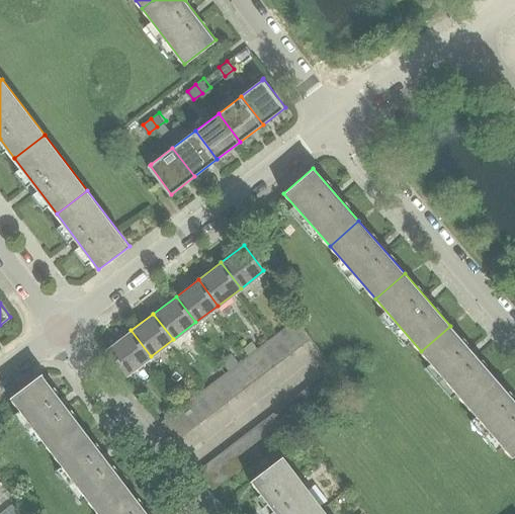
[(303,344),(312,336),(297,317),(287,324),(303,344)]
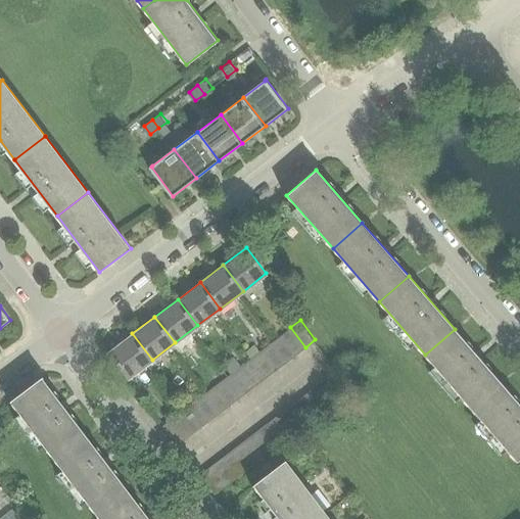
[(305,347),(290,327),(280,335),(295,355),(305,347)]
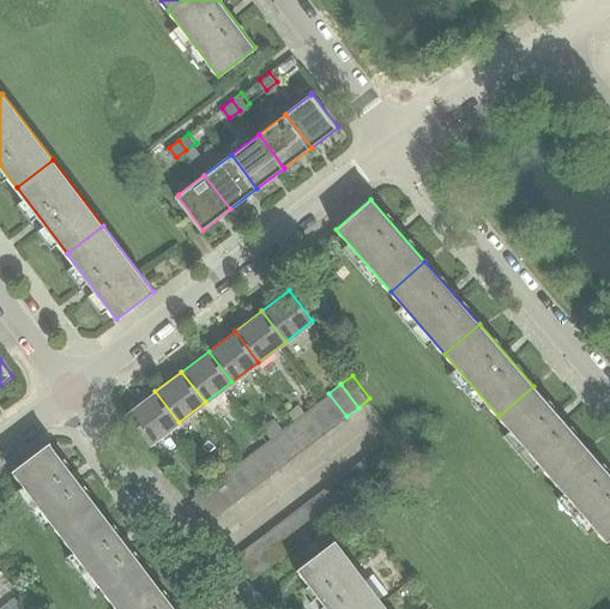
[(499,416),(553,478),(587,448),(533,386),(499,416)]
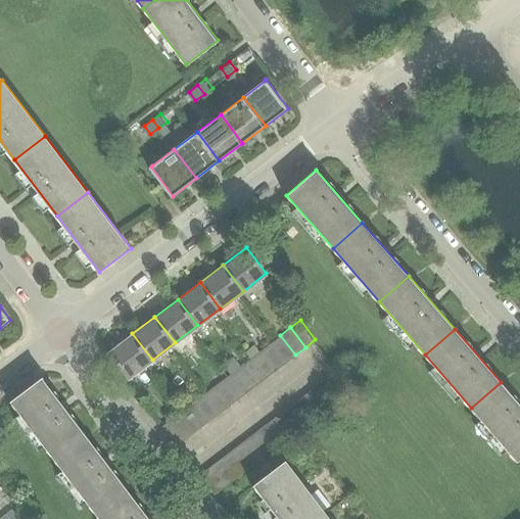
[(129,377),(152,360),(132,333),(108,351),(129,377)]
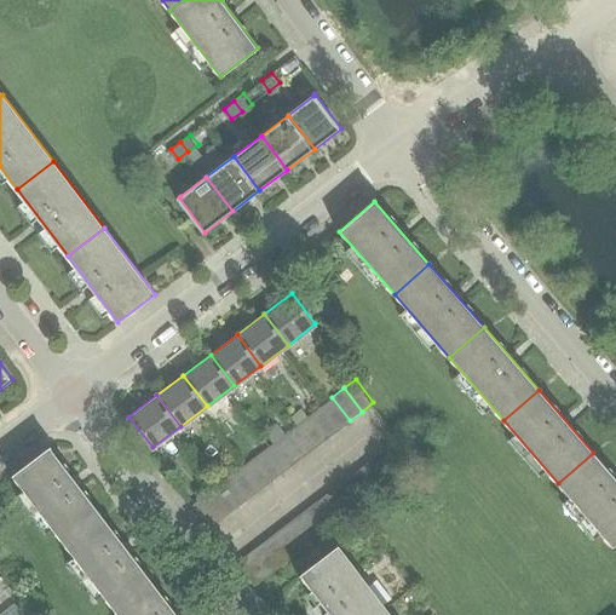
[(350,420),(332,397),(321,406),(338,429),(350,420)]
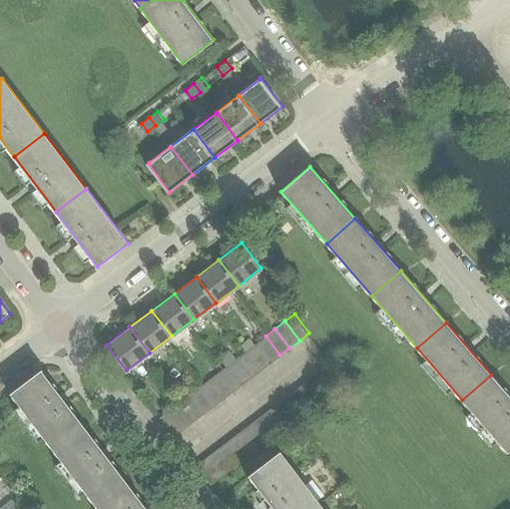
[(280,355),(266,336),(256,343),(271,362),(280,355)]
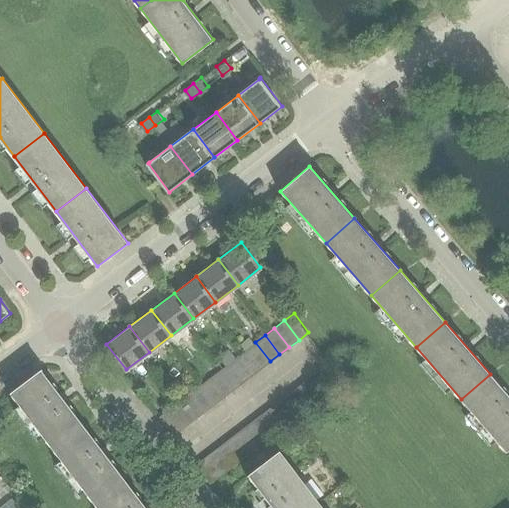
[(251,336),(242,342),(247,349),(255,342),(251,336)]
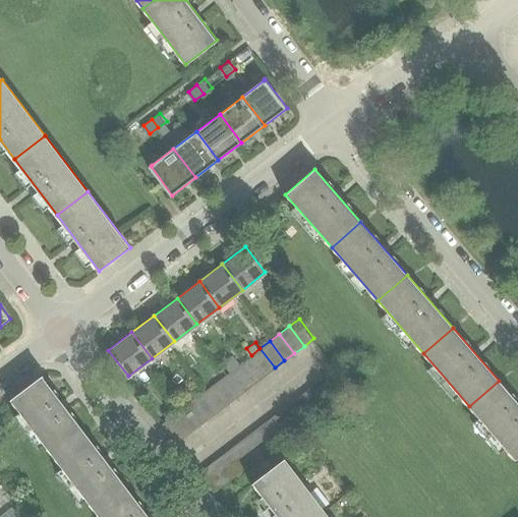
[(275,367),(260,348),(251,355),(250,355),(265,375),(275,367)]
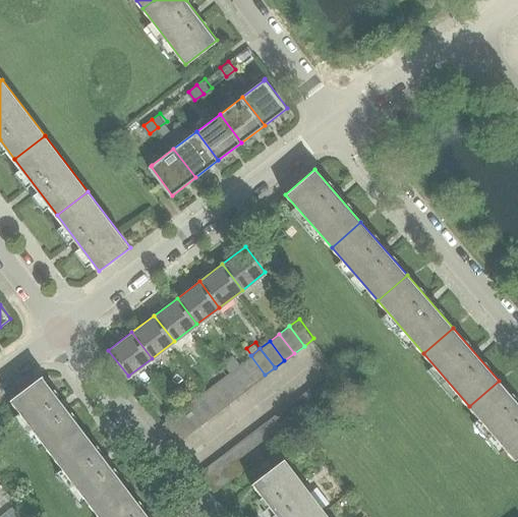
[(235,353),(224,361),(231,370),(240,363),(241,362),(235,353)]
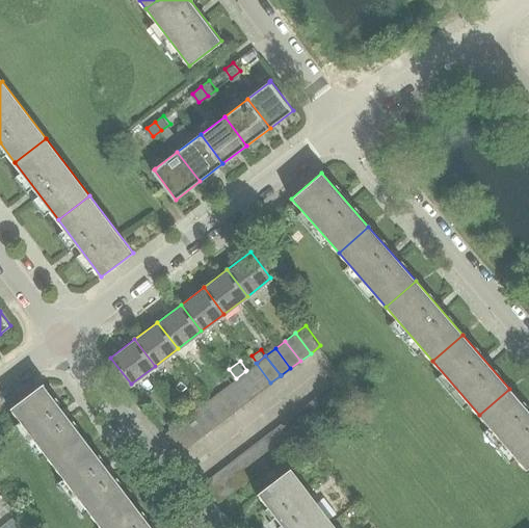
[(270,383),(256,363),(246,370),(245,371),(261,391),(270,383)]
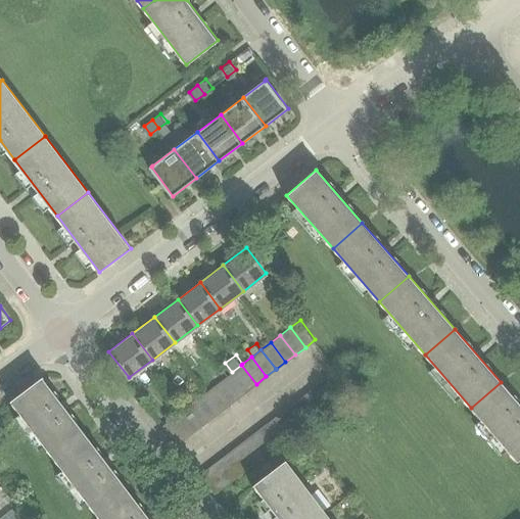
[(256,384),(241,365),(232,372),(246,391),(256,384)]
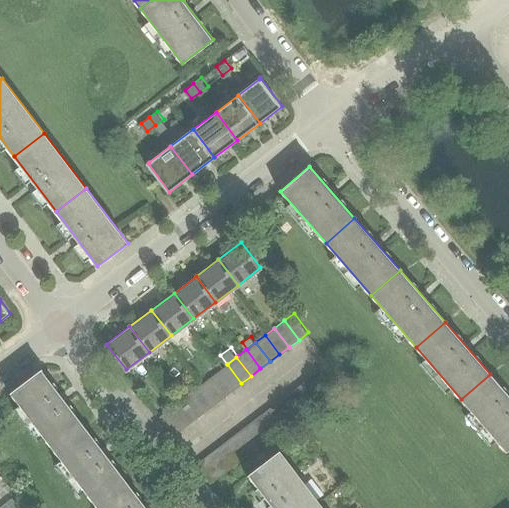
[(241,383),(227,364),(217,371),(232,390),(241,383)]
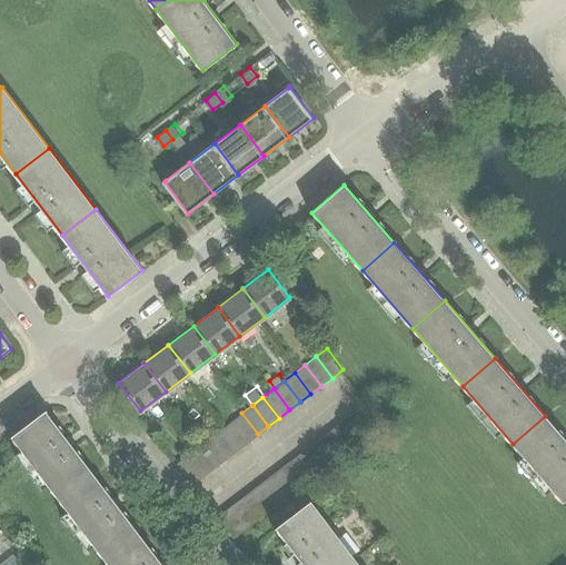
[(28,464),(56,501),(90,474),(43,413),(9,439),(28,464)]
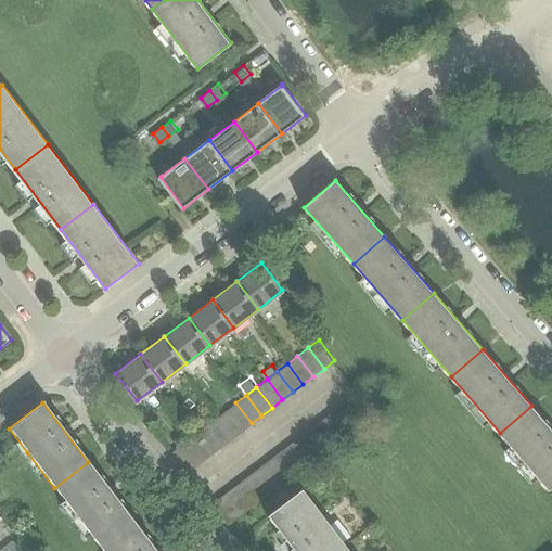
[(252,423),(235,402),(226,410),(241,431),(252,423)]
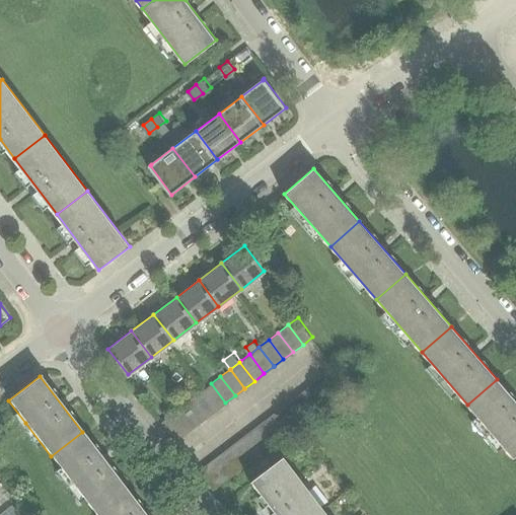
[(515,400),(497,379),(467,405),(514,457),(515,456),(515,400)]
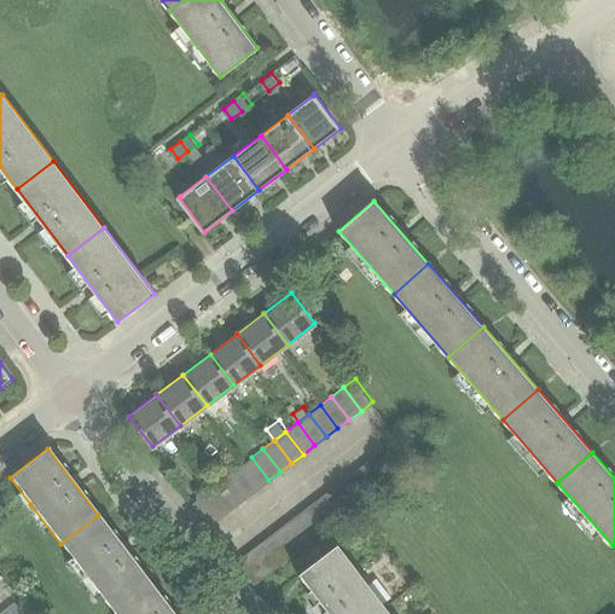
[(268,480),(251,457),(239,465),(257,490),(268,480)]
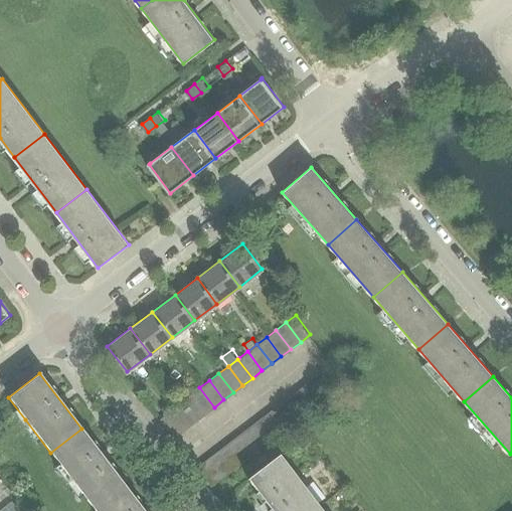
[(191,384),(185,389),(190,395),(196,390),(191,384)]
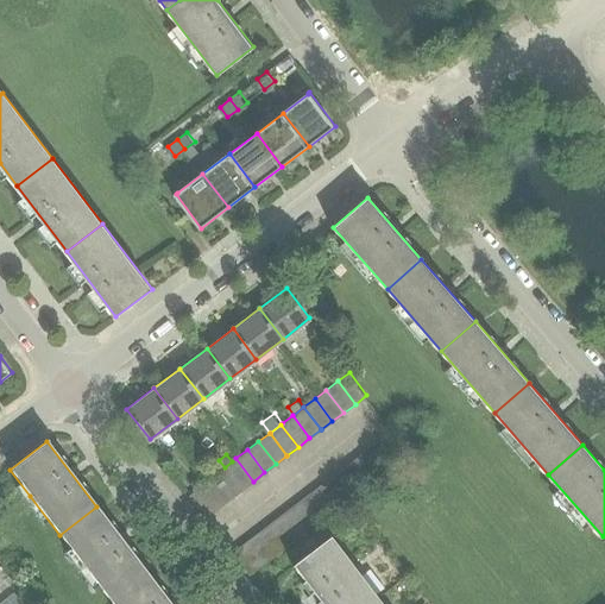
[(253,482),(235,458),(232,461),(225,467),(241,490),(253,482)]
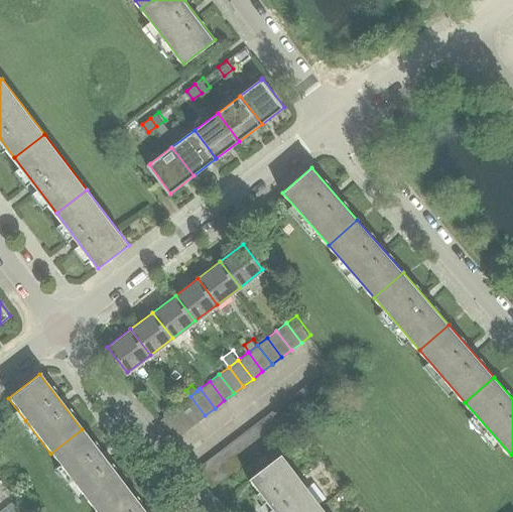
[(205,415),(190,396),(180,403),(196,422),(205,415)]
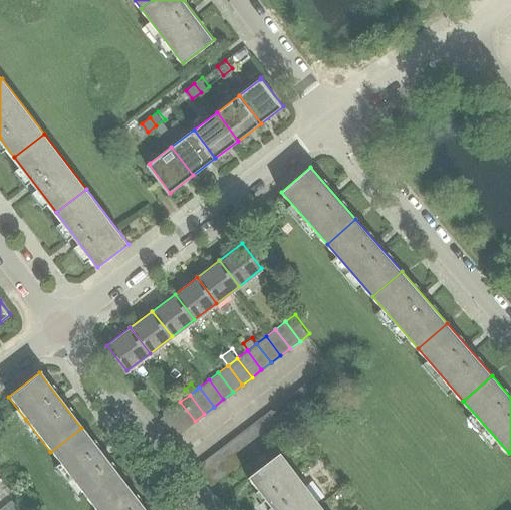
[(195,421),(180,402),(171,409),(185,428),(195,421)]
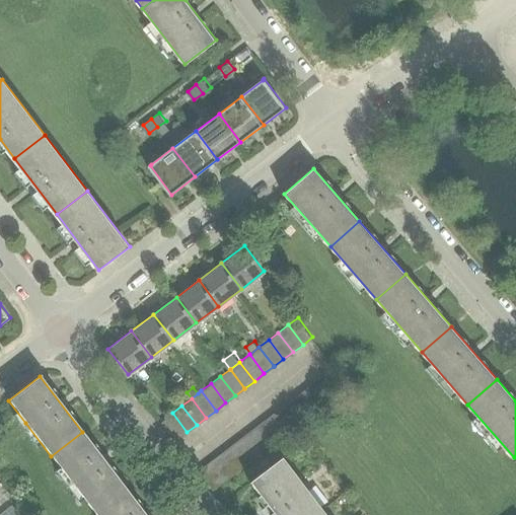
[(172,413),(162,420),(177,439),(187,432),(172,413)]
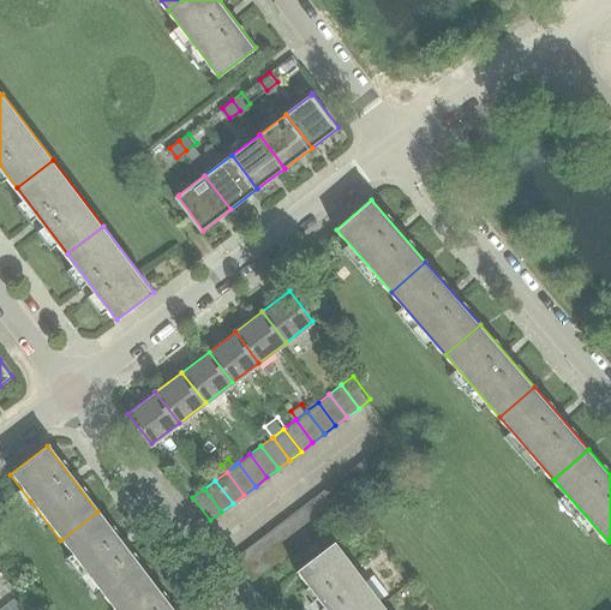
[(60,540),(111,605),(149,576),(97,512),(60,540)]
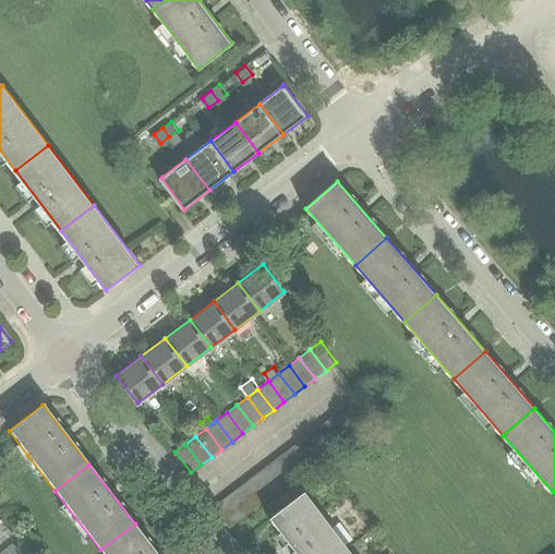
[(270,517),(298,553),(339,553),(348,548),(305,491),(270,517)]
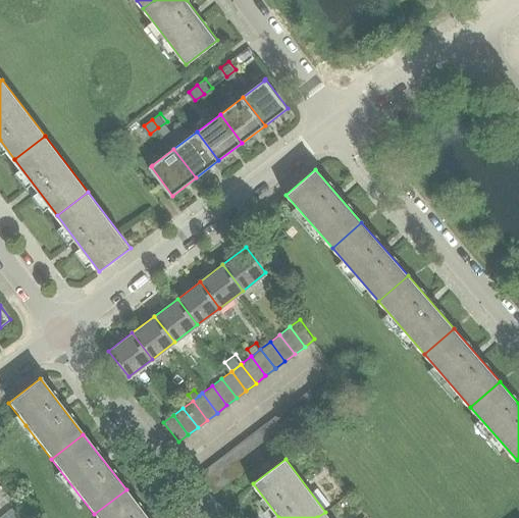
[(94,514),(97,517),(148,517),(126,489),(94,514)]
